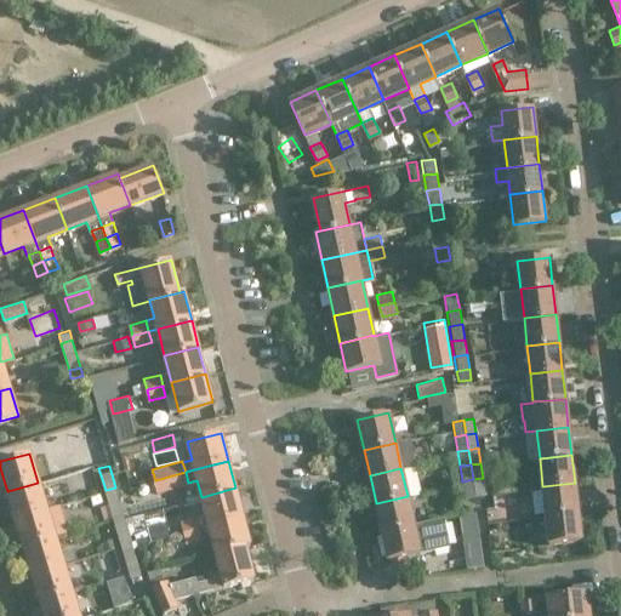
[(158,491),(188,483),(186,472),(155,480),(158,491)]
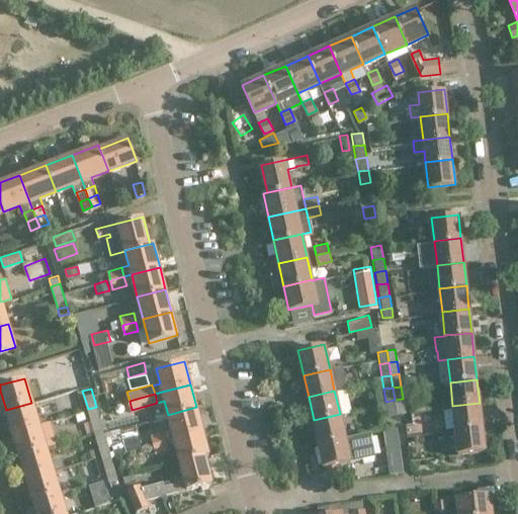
[(397,413),(406,411),(403,399),(395,400),(397,413)]
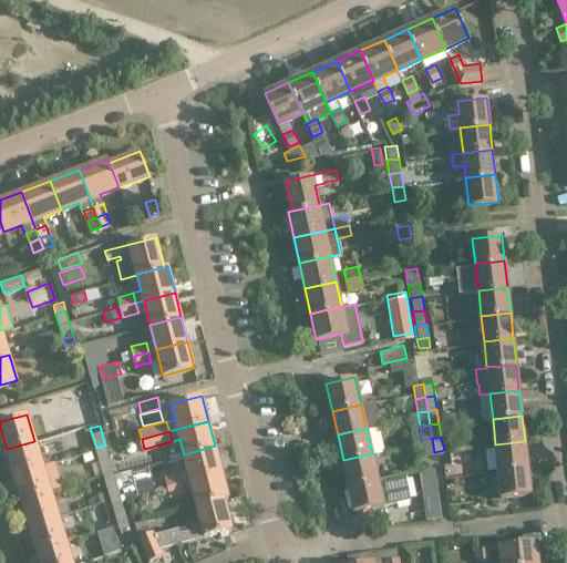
[(432,438),(422,440),(424,453),(434,452),(432,438)]
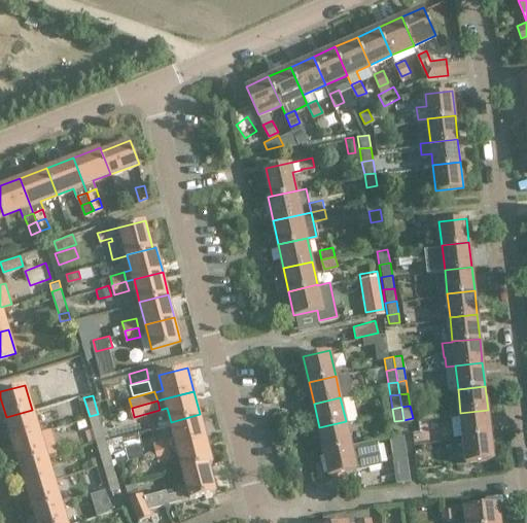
[(39,431),(32,410),(6,417),(12,440),(39,431)]
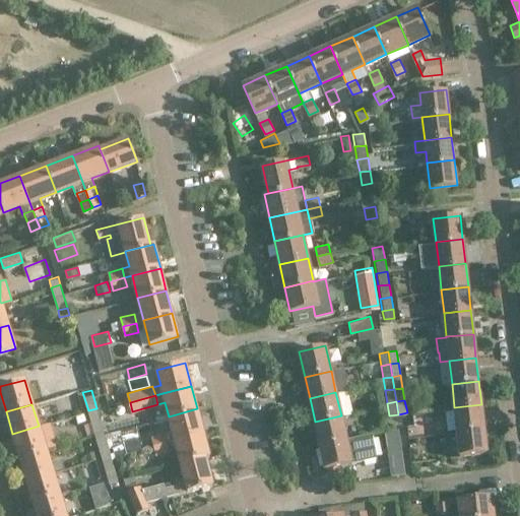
[(481,404),(454,407),(457,432),(483,429),(481,404)]
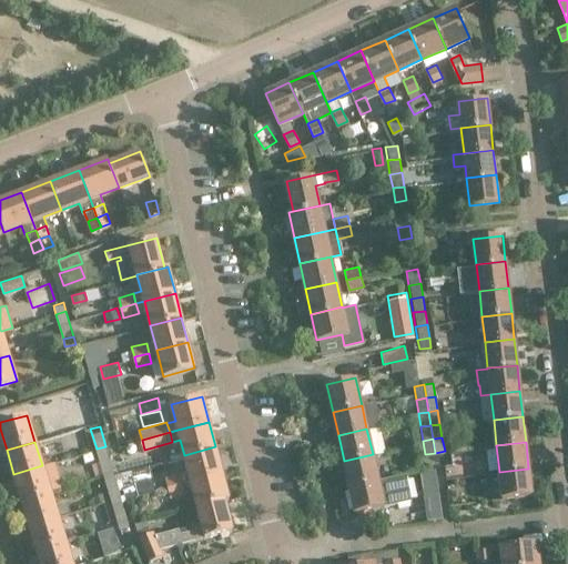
[(113,471),(105,446),(97,449),(104,474),(113,471)]
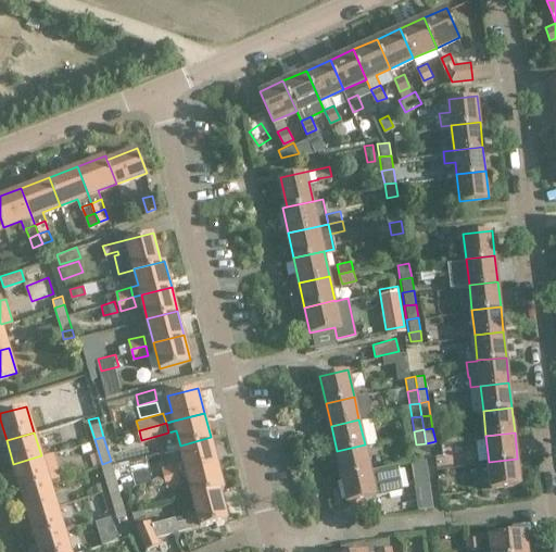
[(168,449),(167,437),(143,440),(144,451),(168,449)]
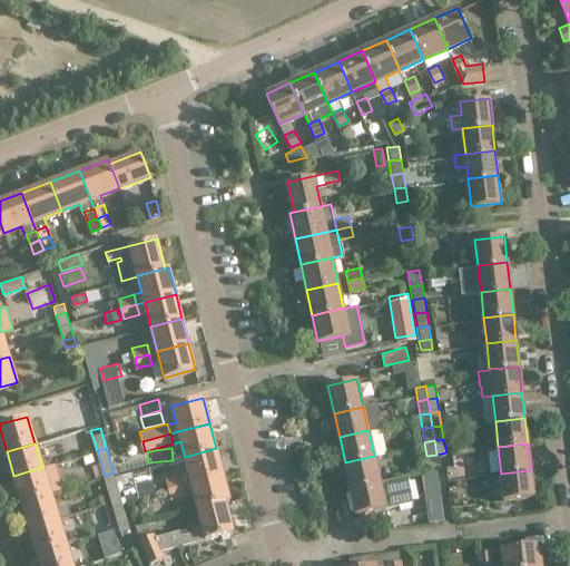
[(188,471),(180,474),(183,484),(192,481),(223,474),(216,448),(185,457),(188,471)]
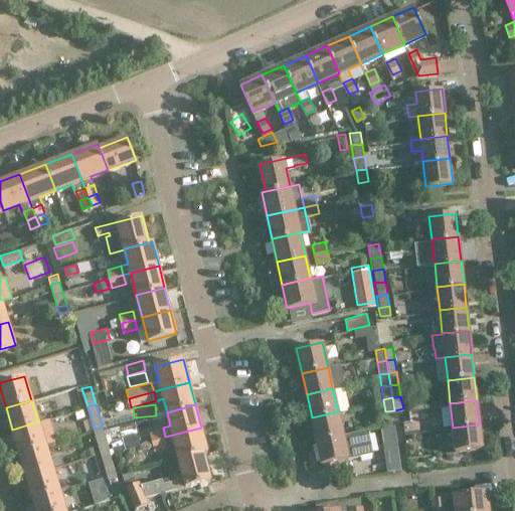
[(317,441),(343,435),(338,411),(312,417),(317,441)]
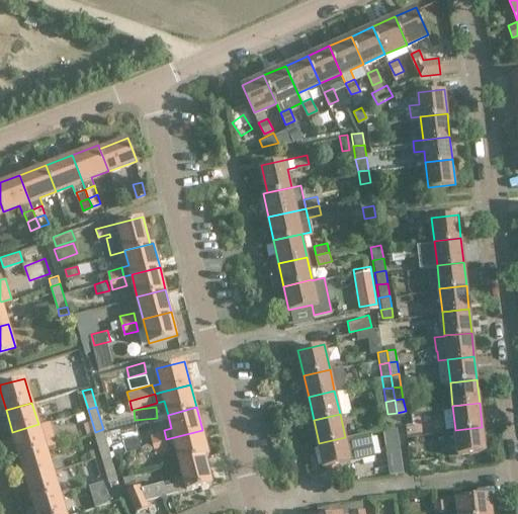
[(38,424),(12,432),(19,454),(46,447),(57,443),(50,421),(38,424)]
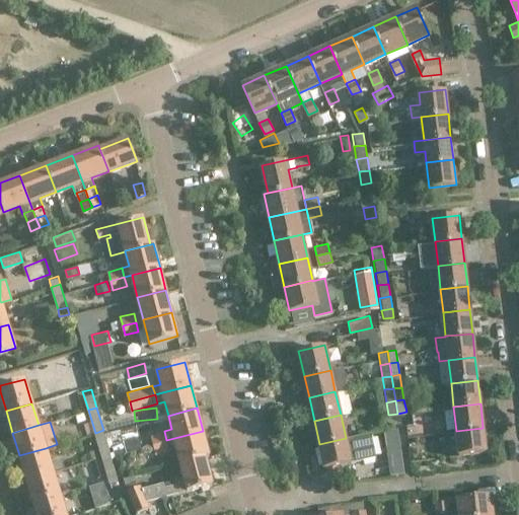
[(486,451),(483,428),(456,431),(458,454),(486,451)]
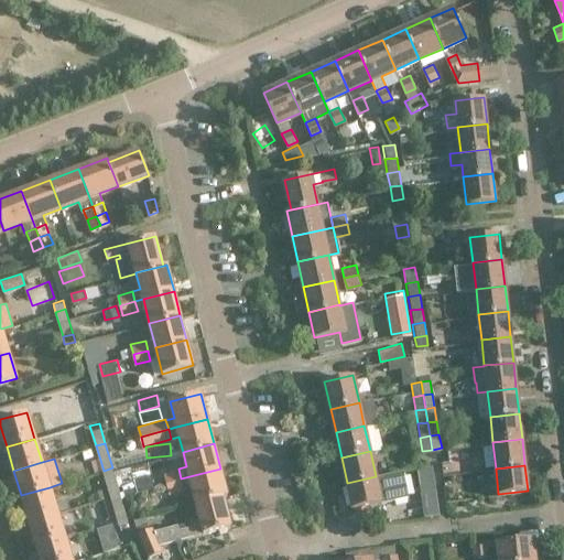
[(111,496),(120,493),(112,467),(104,471),(111,496)]
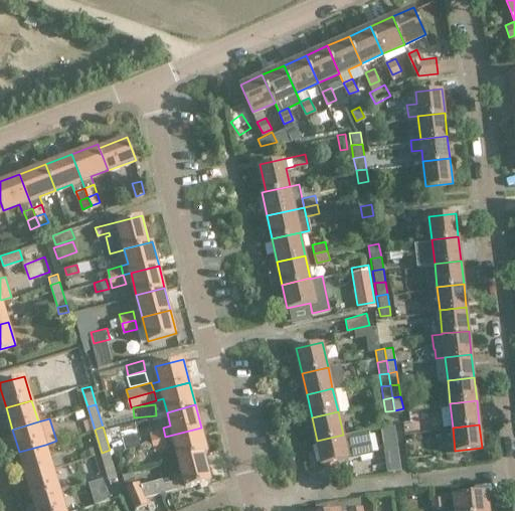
[(163,428),(149,432),(152,441),(165,437),(163,428)]
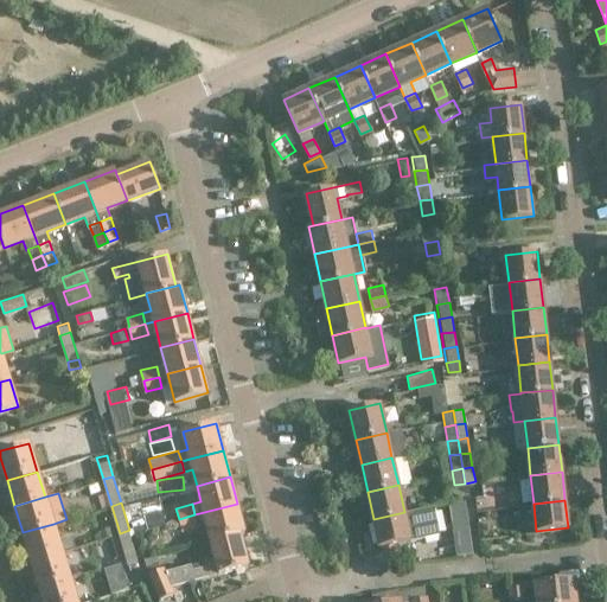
[(204,512),(211,540),(240,532),(244,531),(237,504),(204,512)]
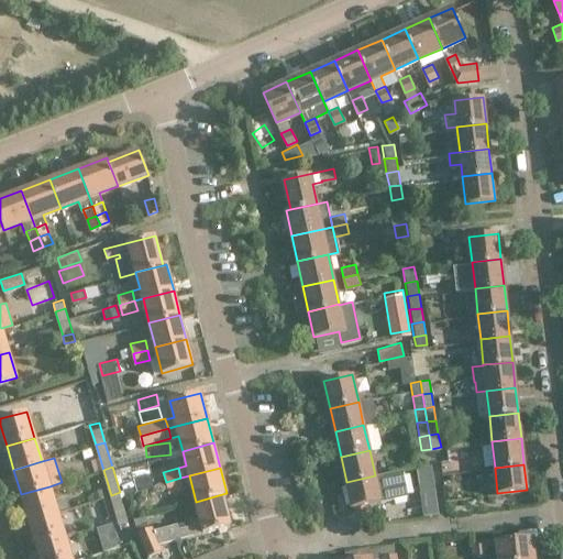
[(375,475),(346,482),(352,507),(381,501),(407,495),(401,470),(375,475)]
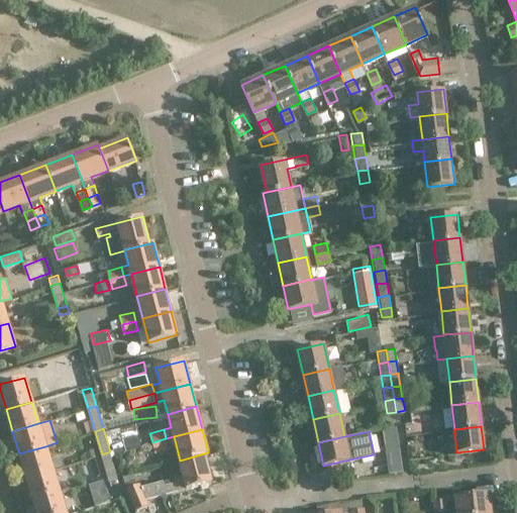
[(154,451),(169,447),(166,438),(152,442),(154,451)]
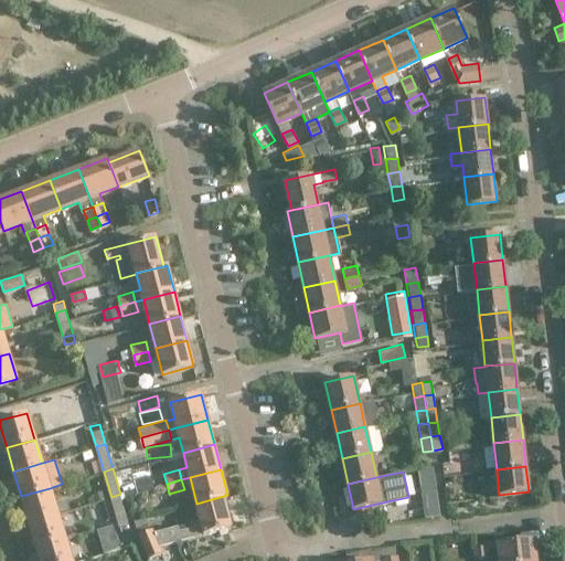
[(454,516),(494,509),(490,482),(449,488),(454,516)]
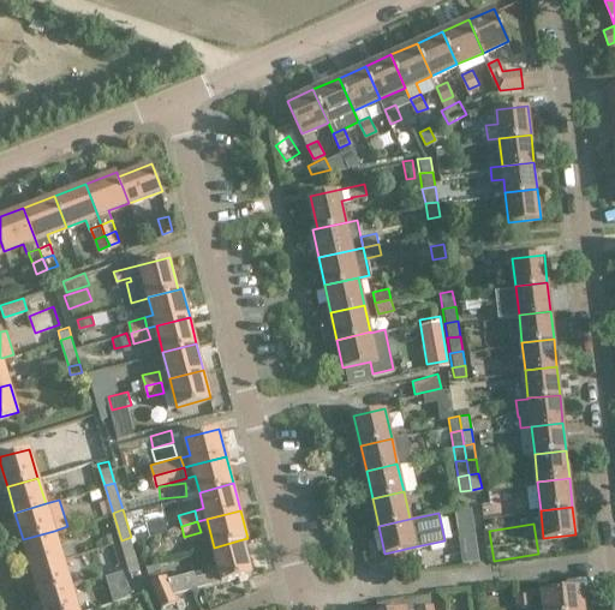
[(458,528),(460,557),(476,556),(475,527),(458,528)]
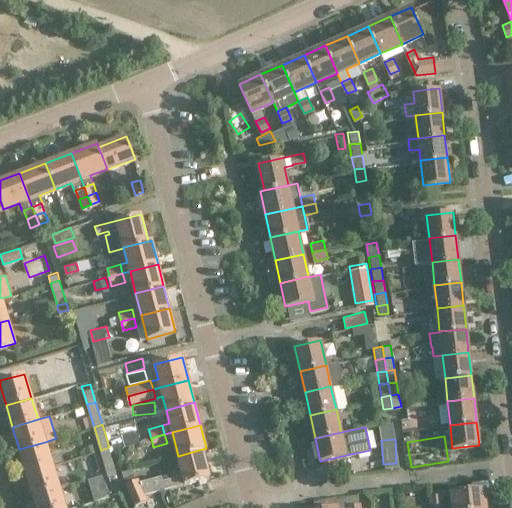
[(45,442),(19,449),(26,472),(52,464),(62,461),(59,450),(48,454),(45,442)]
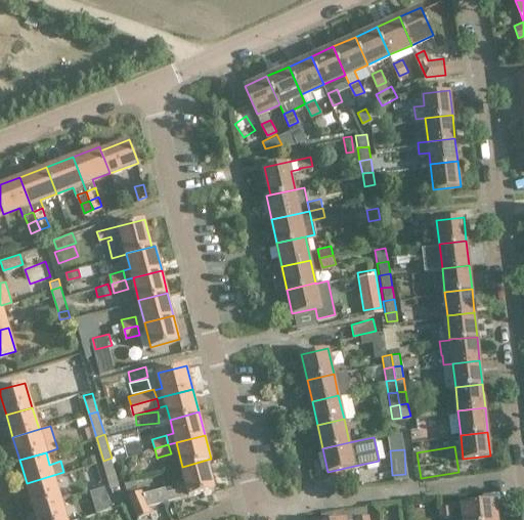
[(94,455),(87,457),(89,464),(96,462),(94,455)]
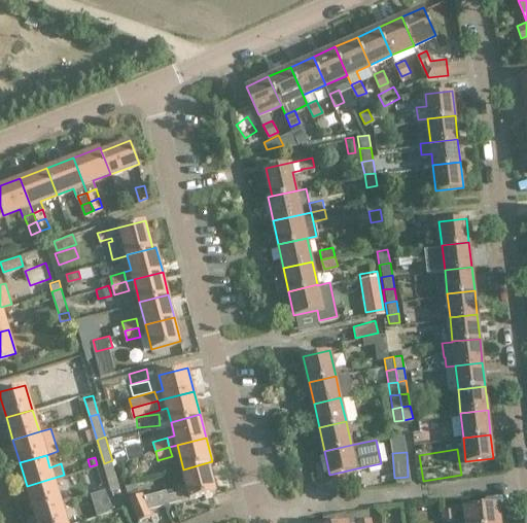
[(119,483),(112,460),(104,463),(110,486),(119,483)]
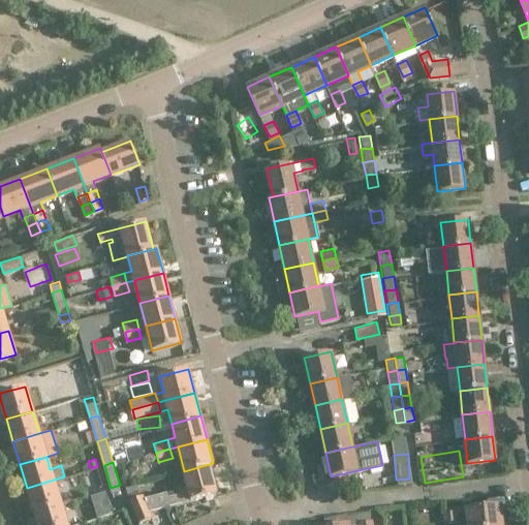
[(209,464),(184,471),(187,486),(179,488),(180,492),(167,495),(166,491),(143,497),(142,494),(129,499),(139,522),(151,517),(149,510),(191,499),(216,492),(209,464)]
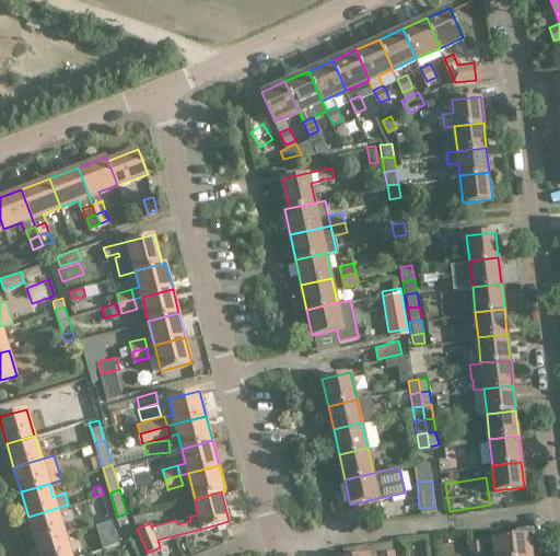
[(63,532),(57,508),(28,517),(36,541),(63,532)]
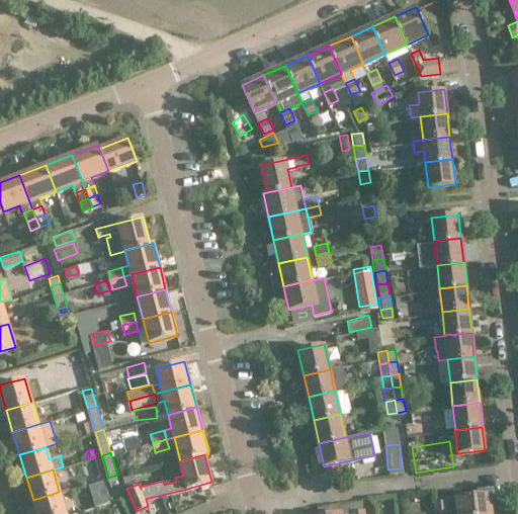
[(134,474),(123,477),(125,482),(136,479),(134,474)]
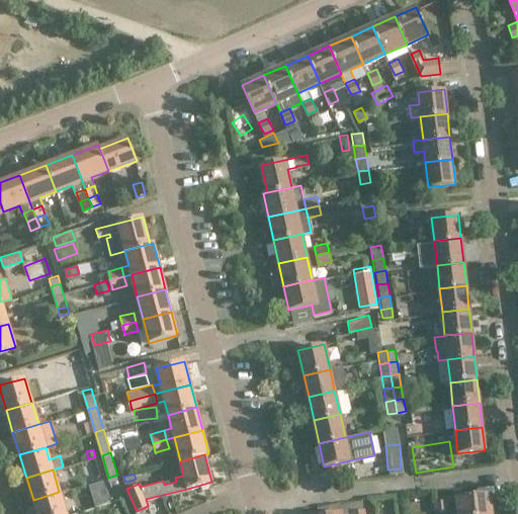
[(66,513),(63,505),(59,492),(33,500),(37,513),(66,513)]
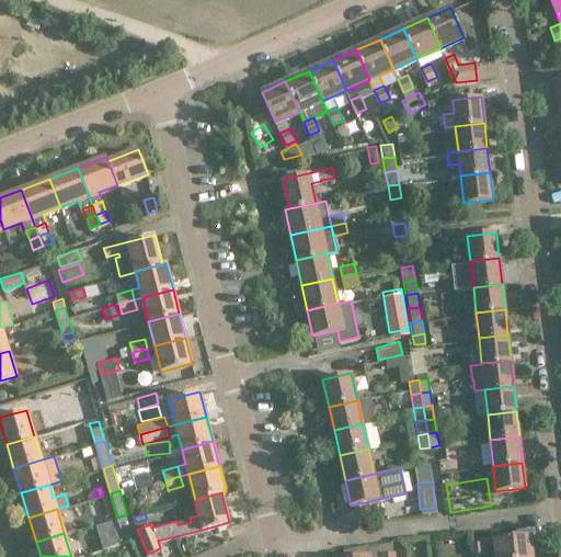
[(496,556),(531,556),(529,536),(494,540),(496,556)]
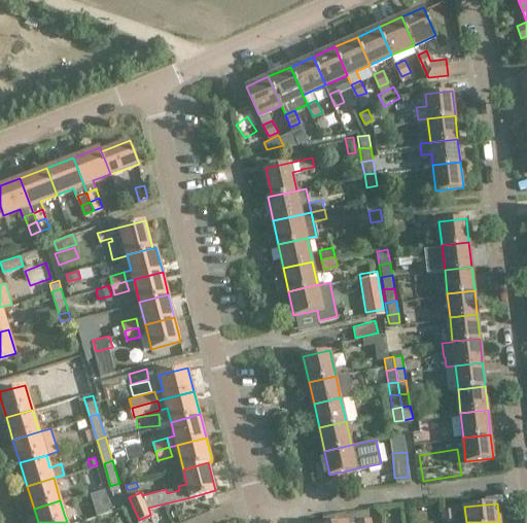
[(442,510),(443,519),(456,518),(454,508),(442,510)]
